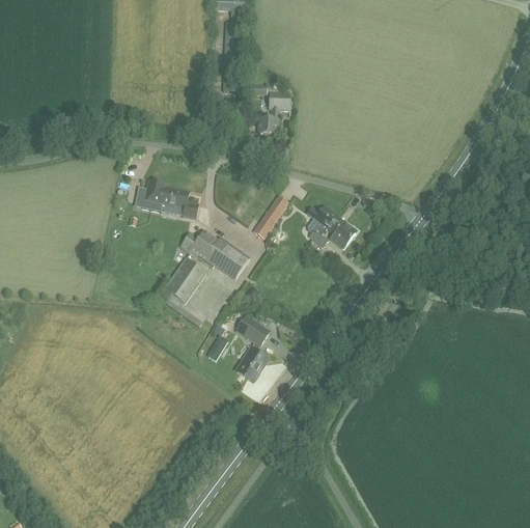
[(230,10),(230,17),(245,18),(245,0),(213,0),(213,9),(230,10)]
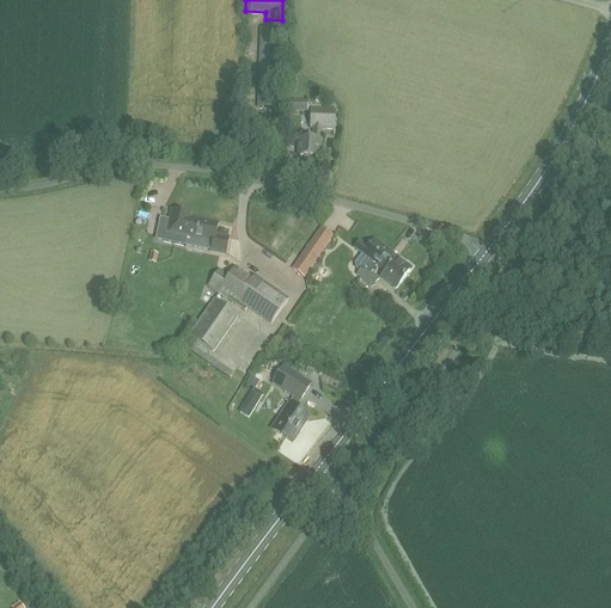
[(306,109),(307,98),(288,97),(288,109),(306,109)]
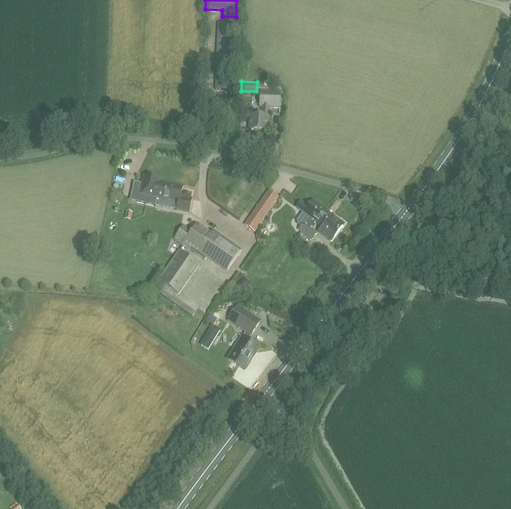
[(262,105),(261,108),(269,109),(269,105),(279,105),(280,89),(260,89),(259,105),(262,105)]
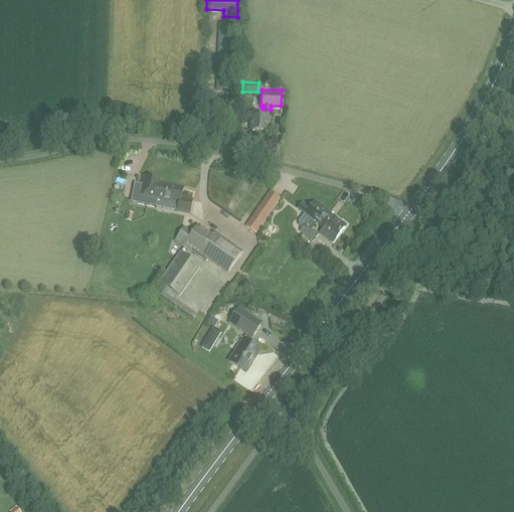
[(270,115),(271,110),(263,109),(263,114),(250,114),(249,128),(269,129),(270,115)]
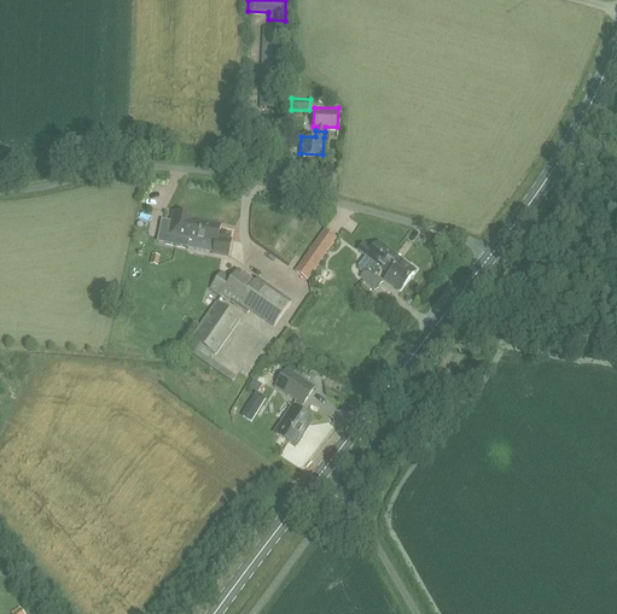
[(215,241),(213,251),(227,253),(230,238),(216,234),(219,223),(191,217),(192,211),(173,208),(167,232),(215,241)]
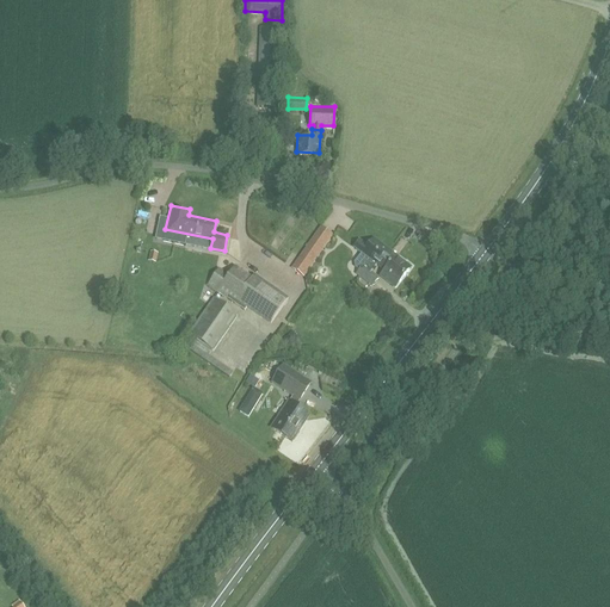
[(303,273),(332,231),(320,224),(291,265),(303,273)]
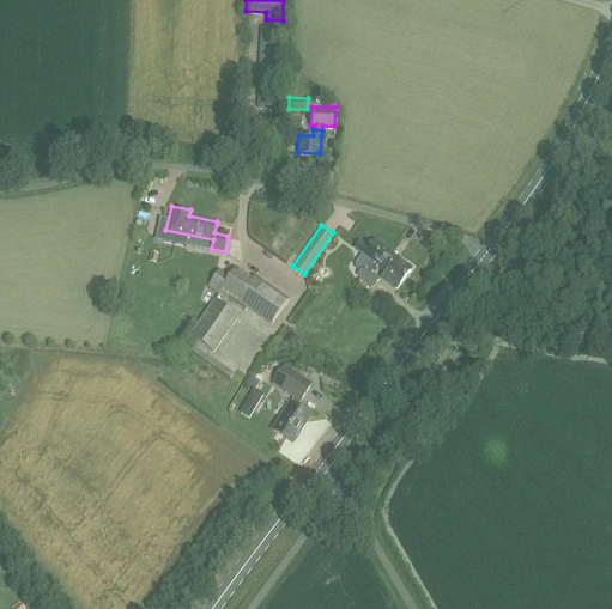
[(371,269),(388,248),(375,237),(368,245),(359,238),(353,247),(361,253),(355,261),(356,266),(359,269),(364,263),(371,269)]
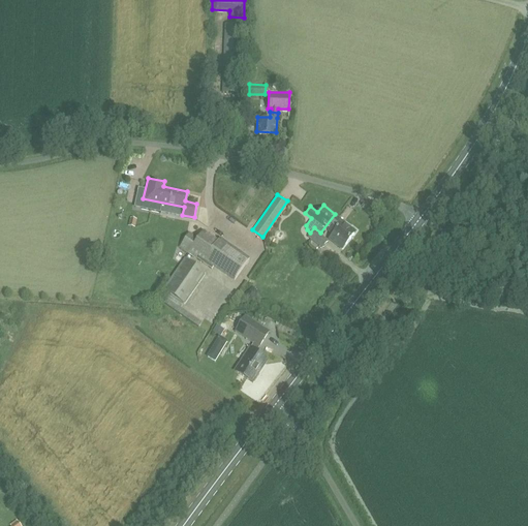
[(354,229),(335,214),(325,226),(332,233),(329,237),(341,247),(354,229)]
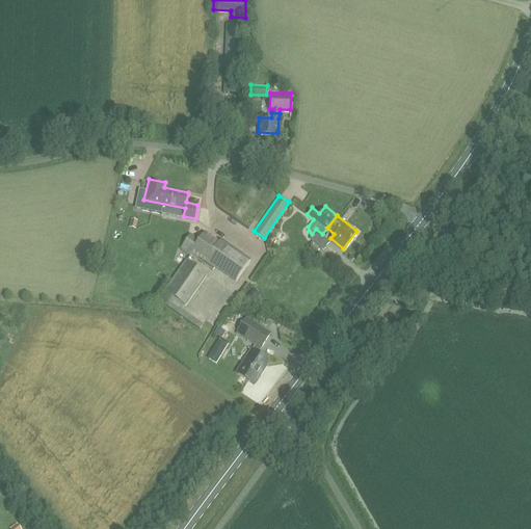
[(237,220),(234,223),(243,230),(245,227),(237,220)]
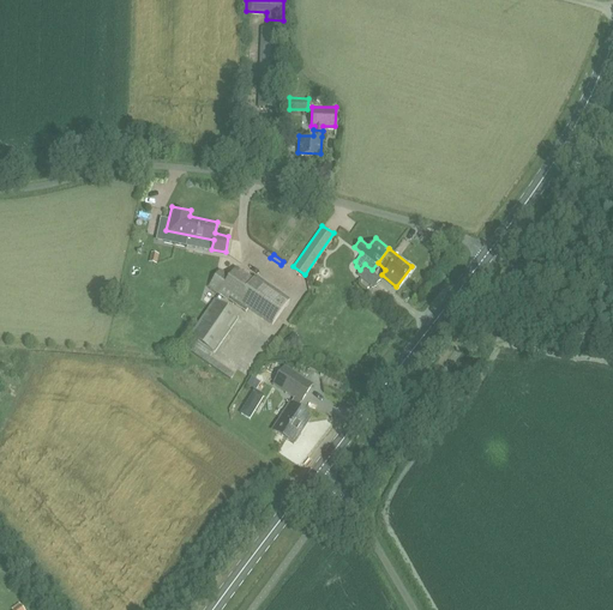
[(365,264),(360,270),(358,272),(373,284),(379,277),(365,264)]
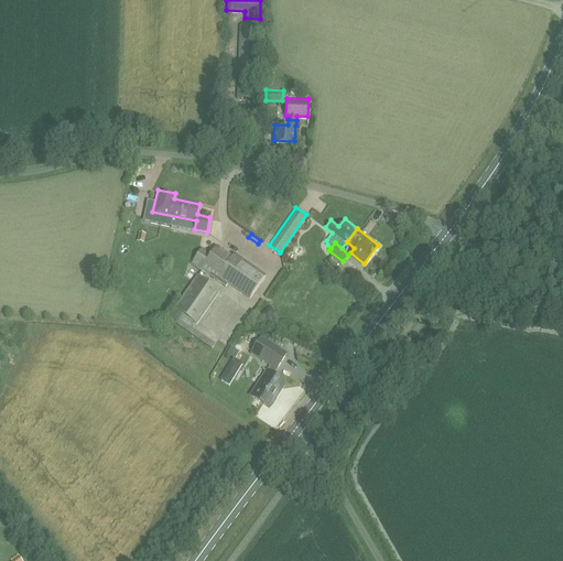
[(191,260),(216,278),(225,284),(227,281),(249,297),(264,273),(234,251),(231,255),(216,245),(210,252),(201,246),(191,260)]
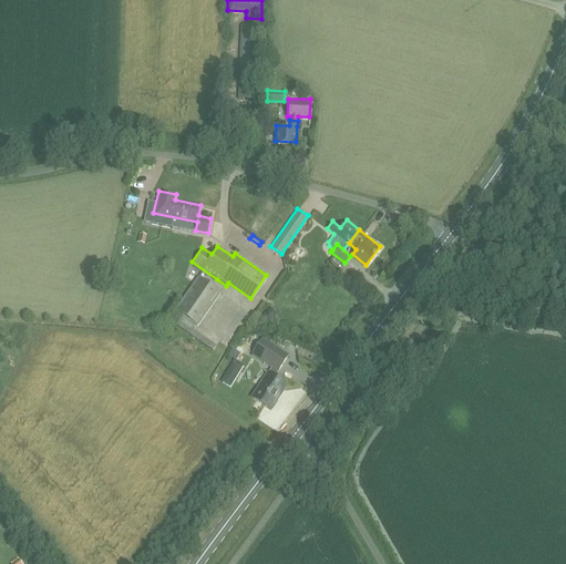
[(189,334),(195,325),(196,325),(219,290),(197,275),(173,309),(181,315),(174,324),(189,334)]
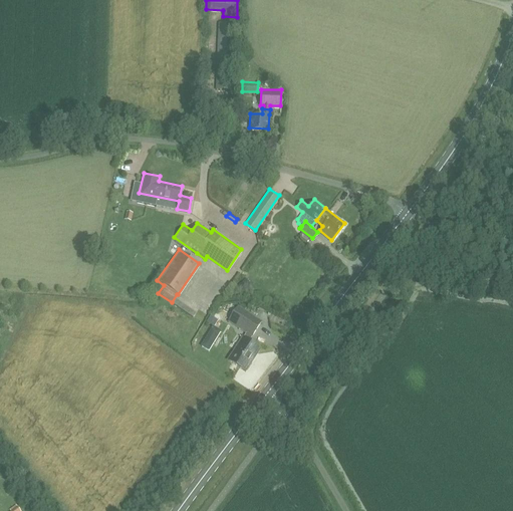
[(245,277),(236,285),(242,291),(251,284),(245,277)]
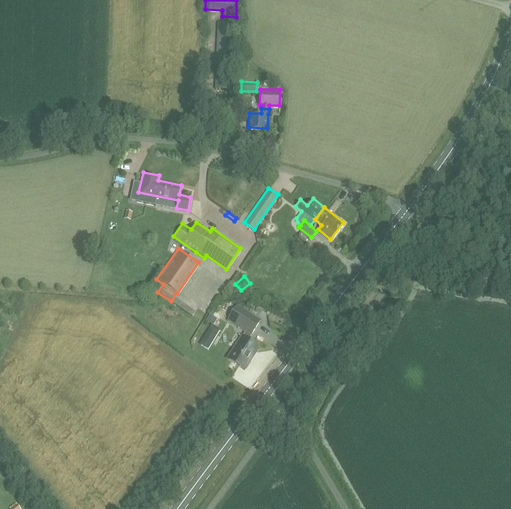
[(244,368),(258,345),(247,338),(250,333),(259,319),(250,313),(237,305),(228,319),(245,329),(241,334),(242,334),(227,357),(244,368)]
